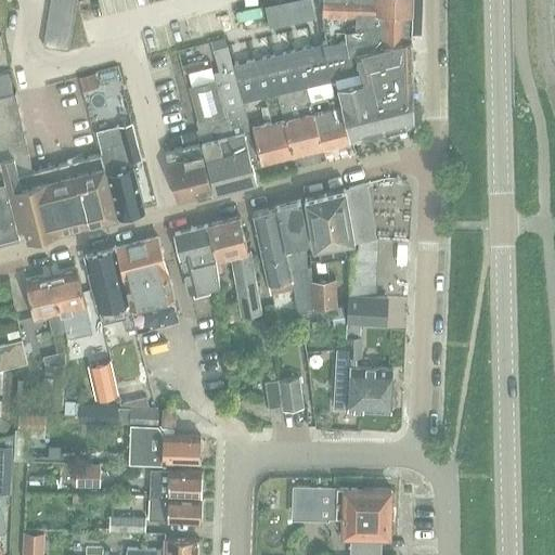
[(265,25),(267,25),(314,18),(311,0),(267,0),(261,1),(265,25)]
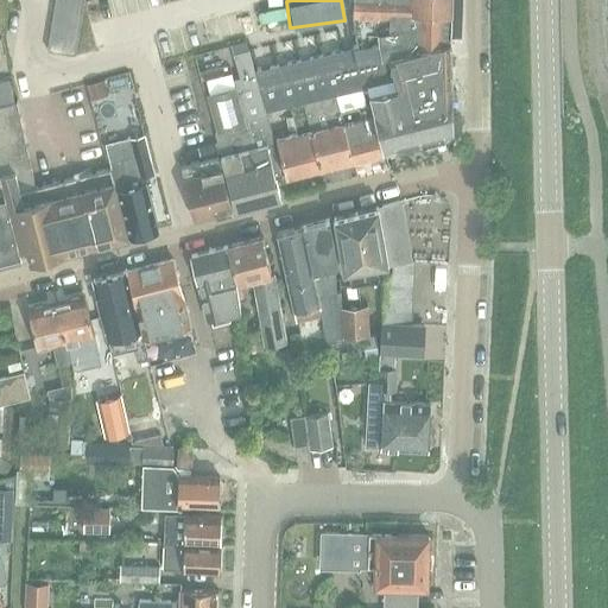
[(450,42),(450,0),(354,0),(354,14),(358,14),(356,31),(349,31),(356,62),(356,64),(450,42)]
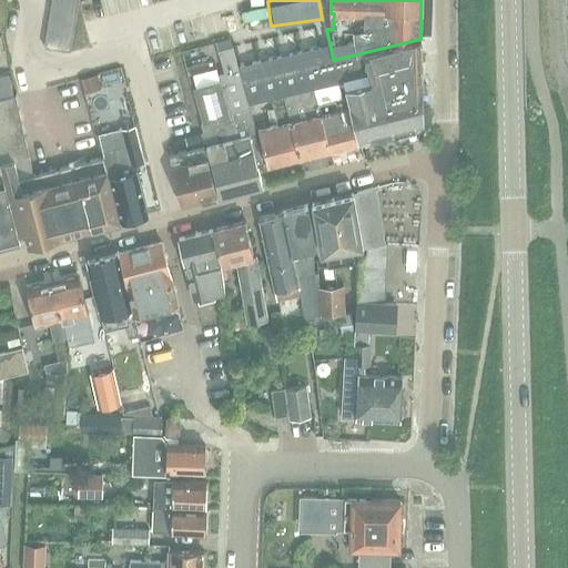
[(75,23),(78,9),(51,4),(49,19),(75,23)]
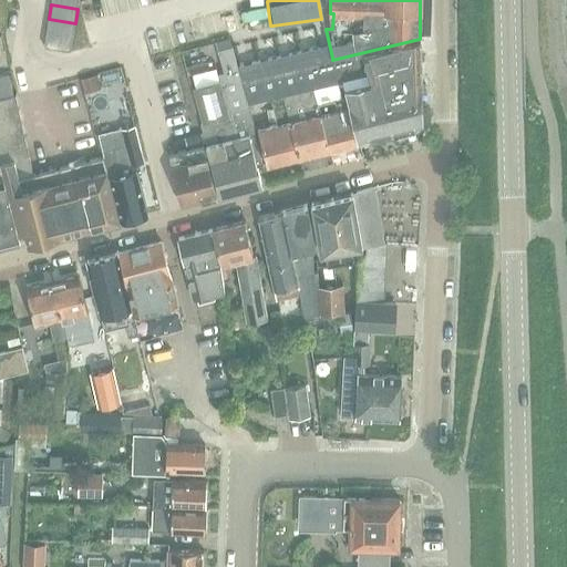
[(72,38),(75,23),(49,19),(47,32),(72,38)]
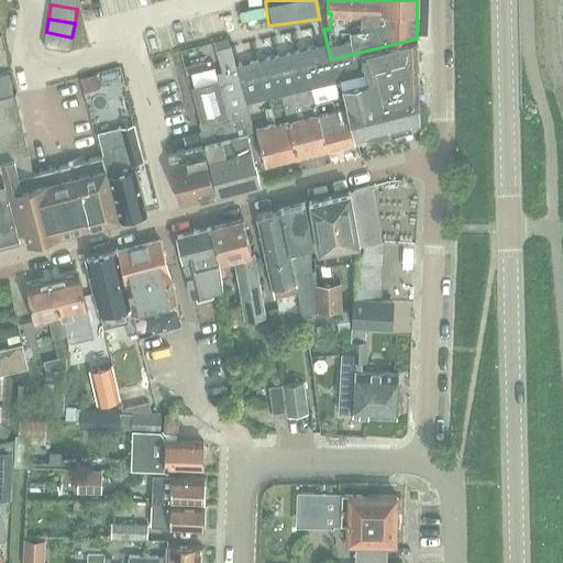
[(46,32),(44,46),(69,52),(72,37),(46,32)]
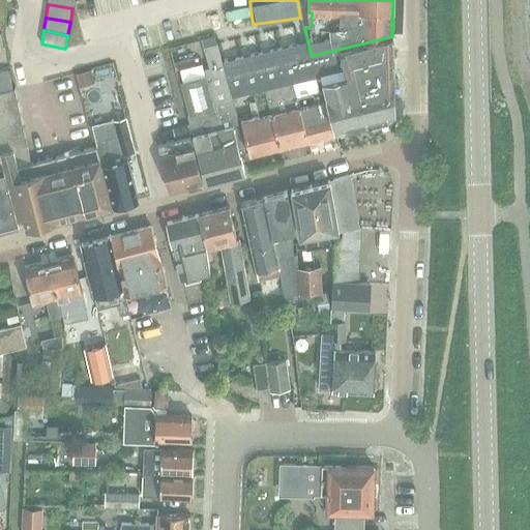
[(393,75),(392,64),(392,36),(311,56),(311,54),(226,74),(231,96),(253,91),(253,92),(264,89),(292,83),(293,84),(292,82),(320,76),(325,95),(322,96),(321,91),(320,91),(322,97),(325,96),(334,135),(395,119),(393,75)]
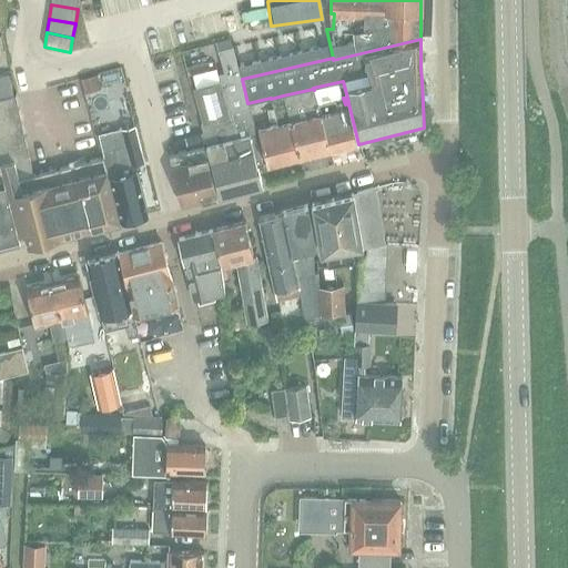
[(263,165),(247,108),(233,49),(220,52),(225,74),(220,75),(221,82),(195,89),(204,123),(201,124),(220,196),(261,185),(256,166),(263,165)]
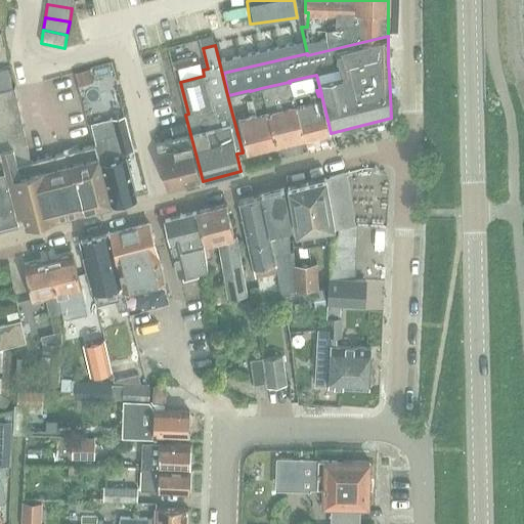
[(0,89),(12,87),(9,79),(7,70),(0,71),(0,89)]
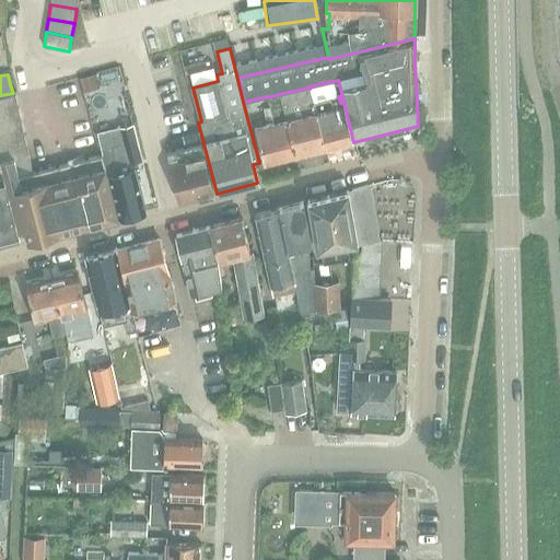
[(95,74),(79,79),(82,92),(100,88),(95,74)]
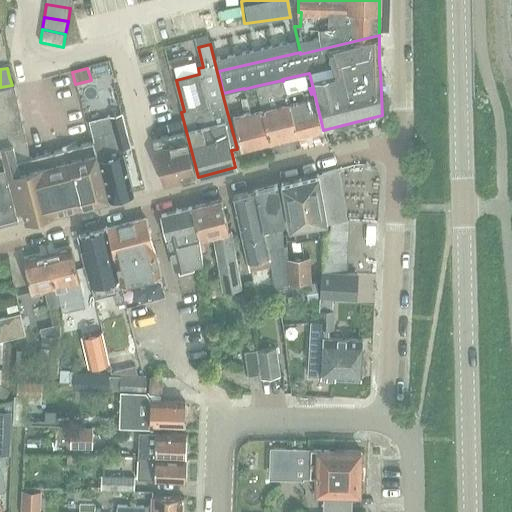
[(288,103),(286,94),(283,81),(282,80),(255,86),(256,87),(270,143),(296,136),(288,103)]
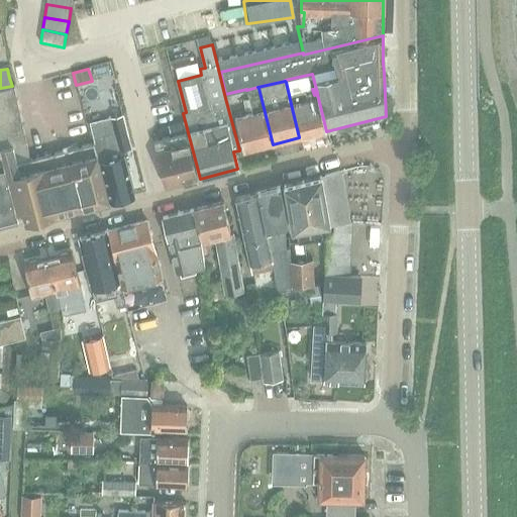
[(242,151),(273,144),(259,88),(257,87),(246,90),(252,113),(234,118),(242,151)]
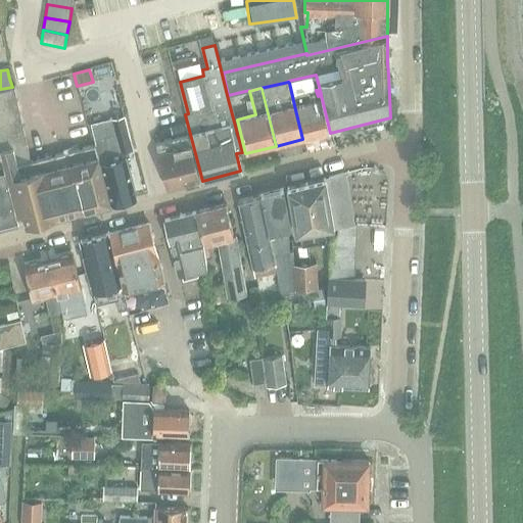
[(0,106),(17,103),(14,89),(0,91),(0,106)]
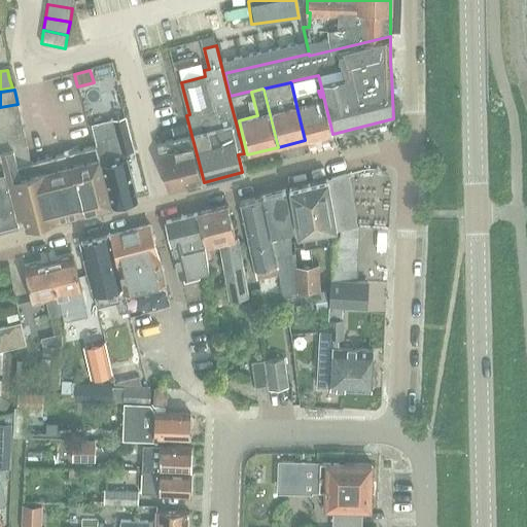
[(305,140),(332,134),(323,96),(320,97),(318,91),(294,97),(296,106),(305,140)]
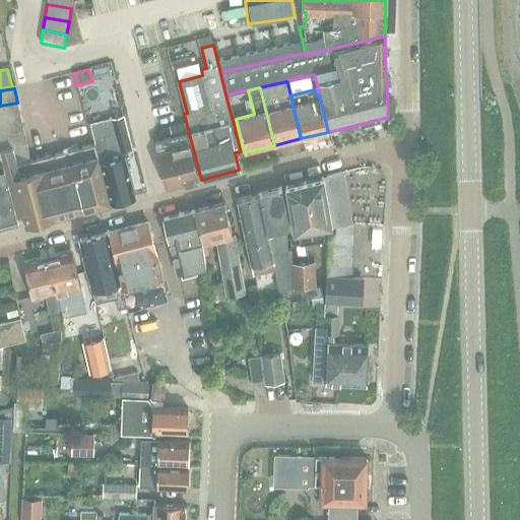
[(0,121),(20,117),(17,103),(0,106),(0,121)]
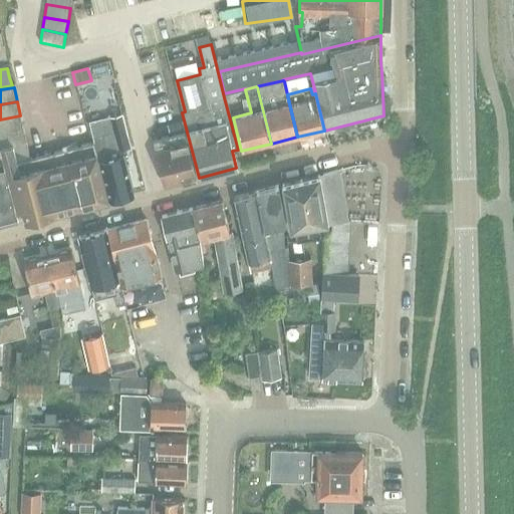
[(0,135),(24,131),(20,115),(0,119),(0,135)]
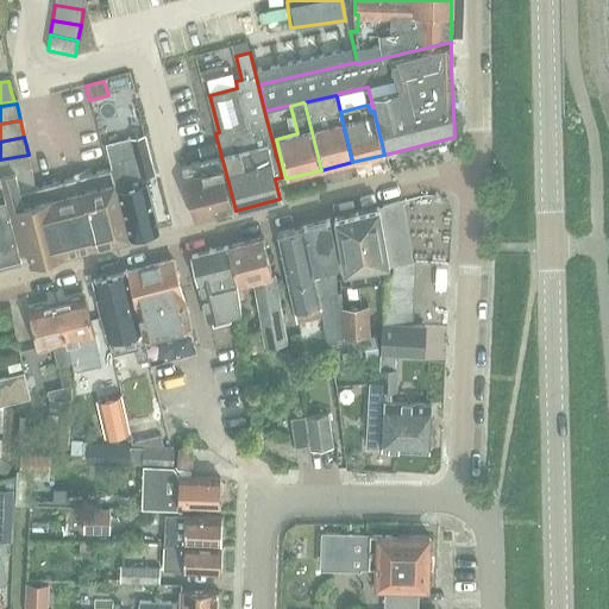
[(127,180),(154,174),(144,137),(130,140),(130,138),(106,144),(112,169),(111,169),(129,238),(158,231),(146,184),(130,188),(127,180)]
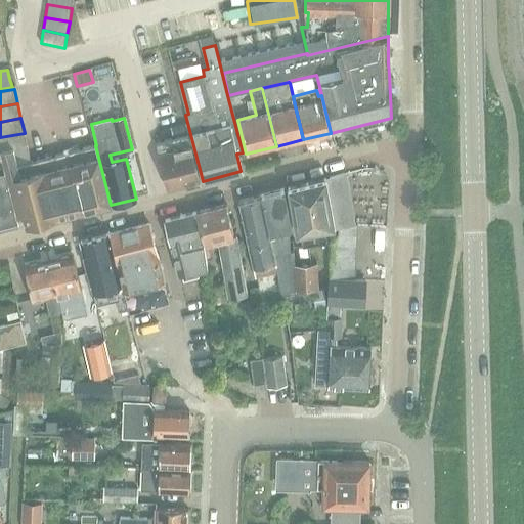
[(181,124),(170,127),(173,138),(188,134),(185,123),(181,124)]
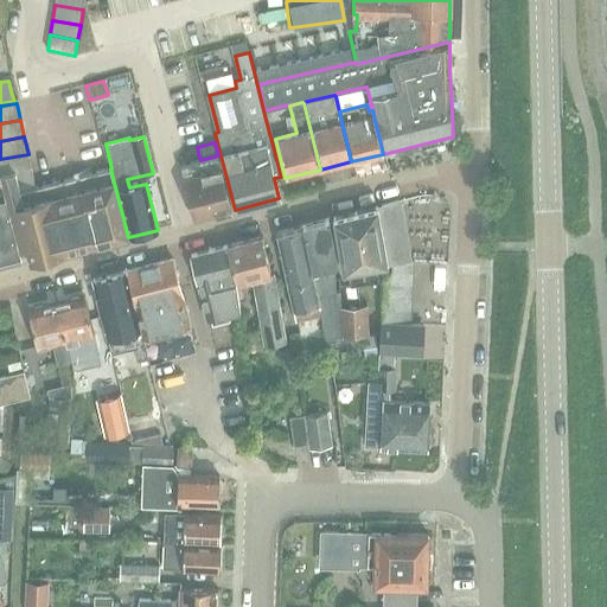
[(0,159),(0,171),(1,178),(32,171),(29,154),(0,159)]
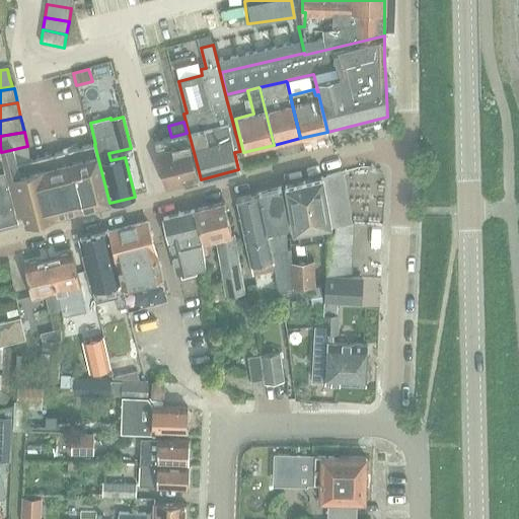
[(166,189),(199,179),(187,133),(171,137),(154,141),(166,189)]
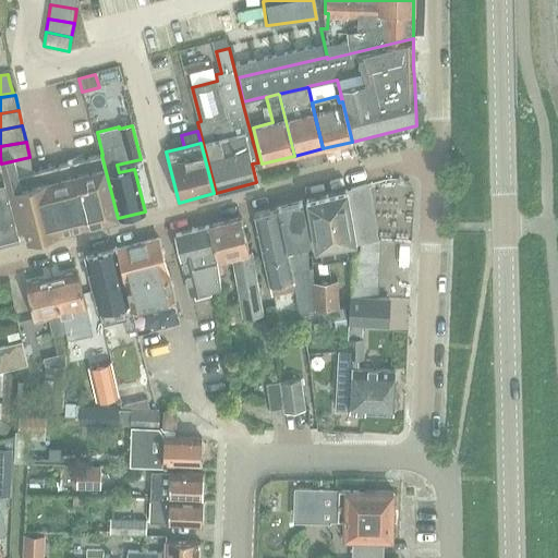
[(85,226),(118,218),(101,155),(56,167),(71,228),(85,225),(85,226)]
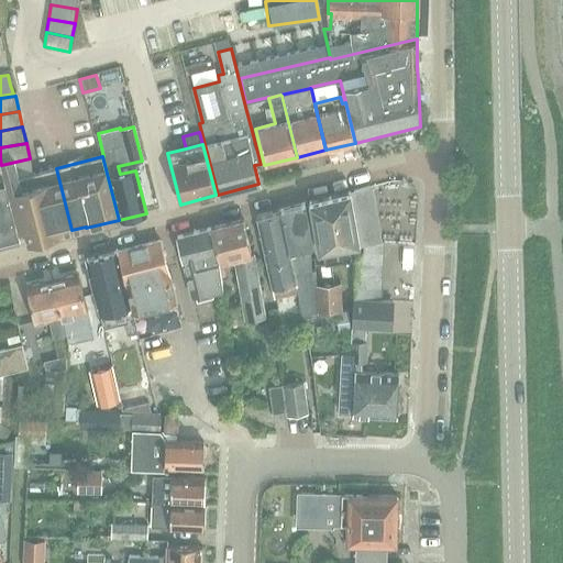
[(1,165),(7,189),(19,233),(24,232),(26,243),(58,235),(58,233),(72,230),(56,168),(33,174),(30,158),(1,165)]
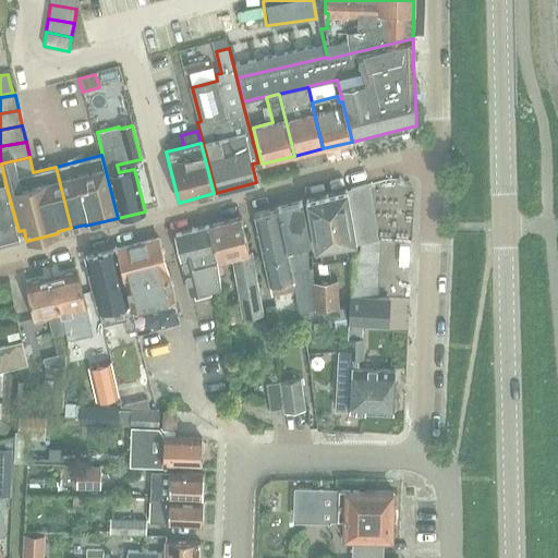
[(377,240),(368,184),(347,190),(356,243),(362,242),(377,240)]
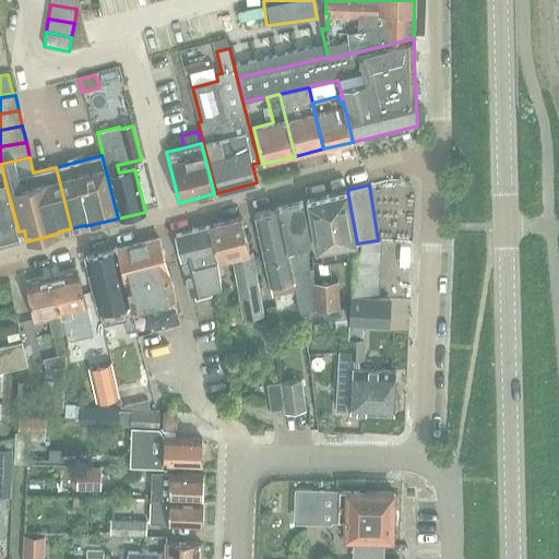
[(16,233),(19,232),(7,188),(0,189),(0,244),(19,239),(16,233)]
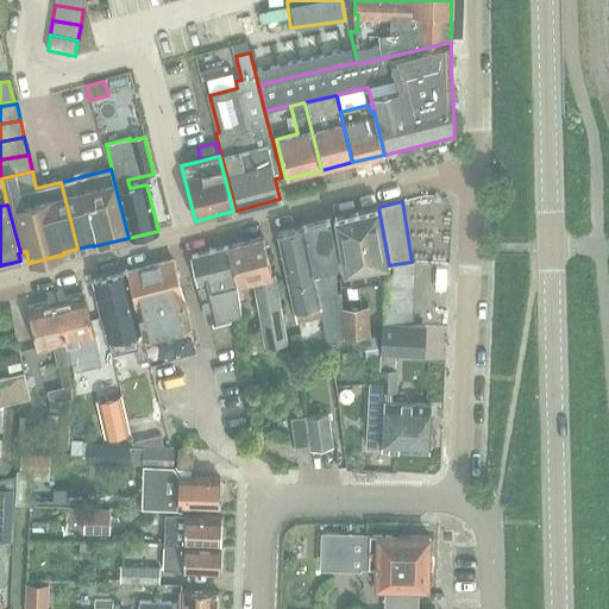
[(377,267),(389,265),(378,207),(336,219),(344,272),(356,271),(358,284),(376,282),(380,277),(377,267)]
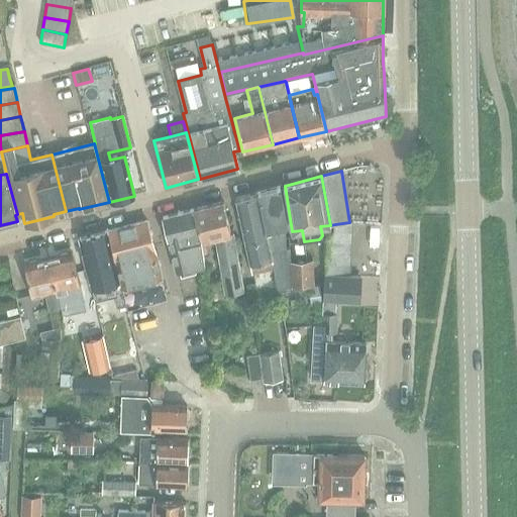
[(289,248),(286,248),(285,227),(287,227),(287,222),(285,207),(280,187),(257,193),(280,291),(291,289),(291,286),(290,262),(289,252),(289,248)]
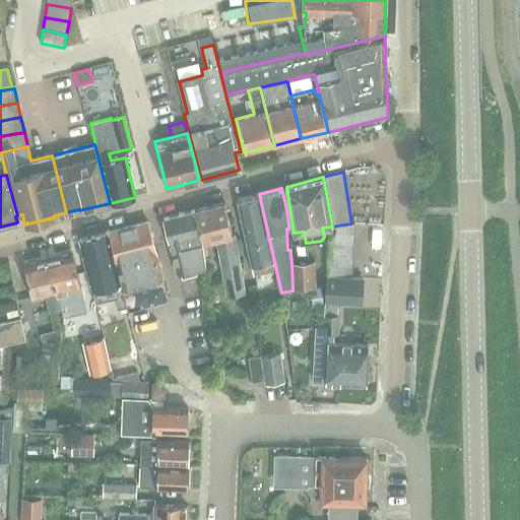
[(280,294),(281,293),(259,194),(237,200),(253,275),(275,270),(277,280),(280,294)]
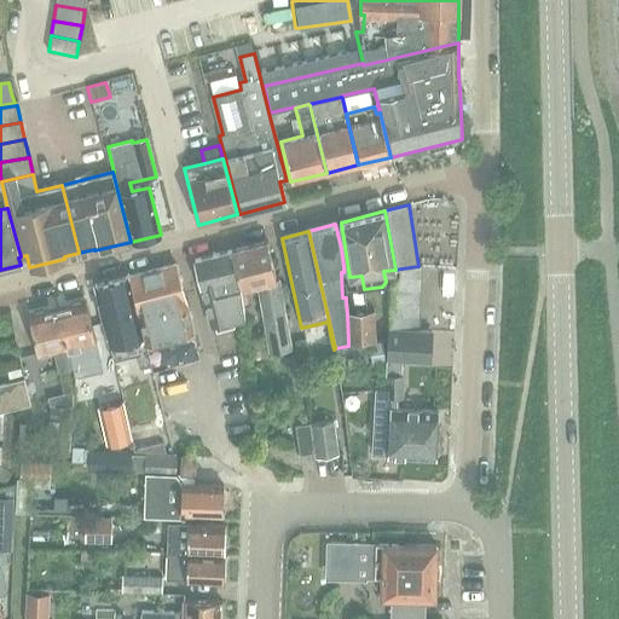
[(241,288),(241,289),(258,284),(270,353),(291,350),(278,278),(277,278),(267,242),(231,250),(241,288)]
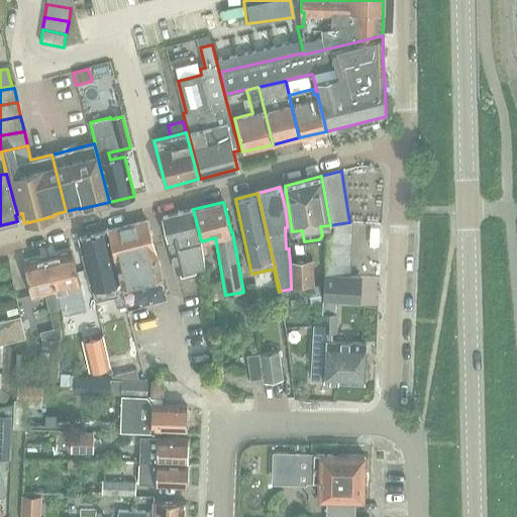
[(203,254),(201,241),(201,240),(193,209),(163,217),(177,271),(204,264),(203,254)]
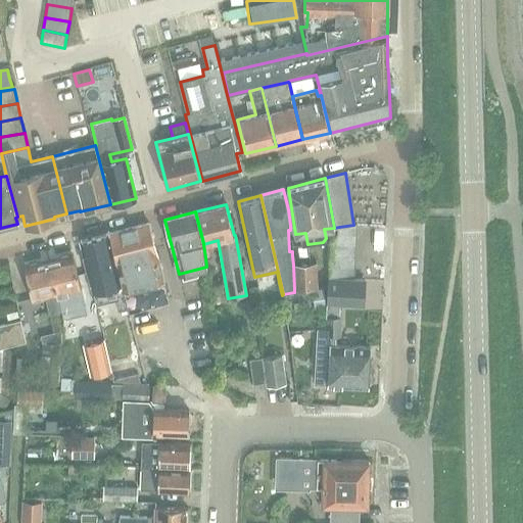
[(123,291),(162,281),(148,224),(109,234),(120,275),(123,291)]
